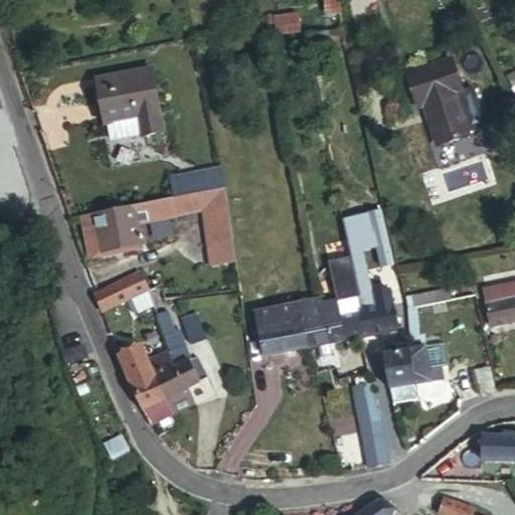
[(276,17),(280,32),(302,29),(299,14),(276,17)]
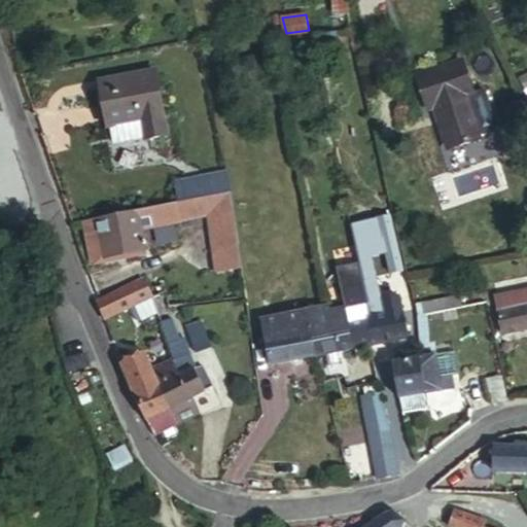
[(111,131),(112,131),(146,125),(148,139),(149,142),(171,138),(159,73),(102,82),(111,131)]
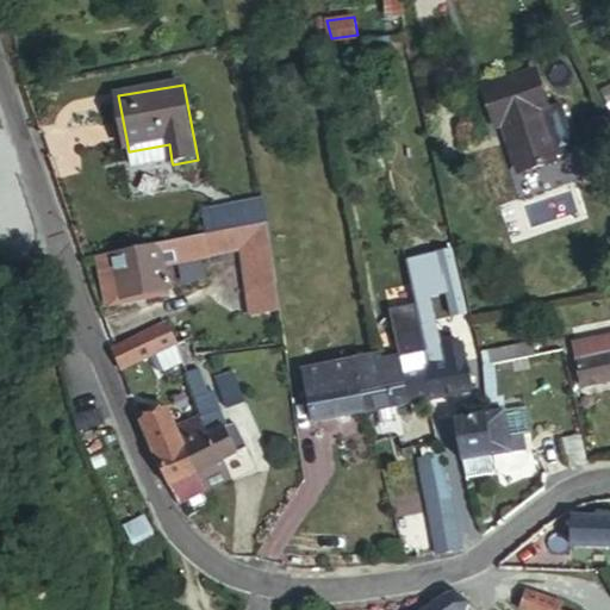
[(510,138),(517,187),(555,181),(547,132),(556,131),(547,91),(493,99),(500,139),(510,138)]
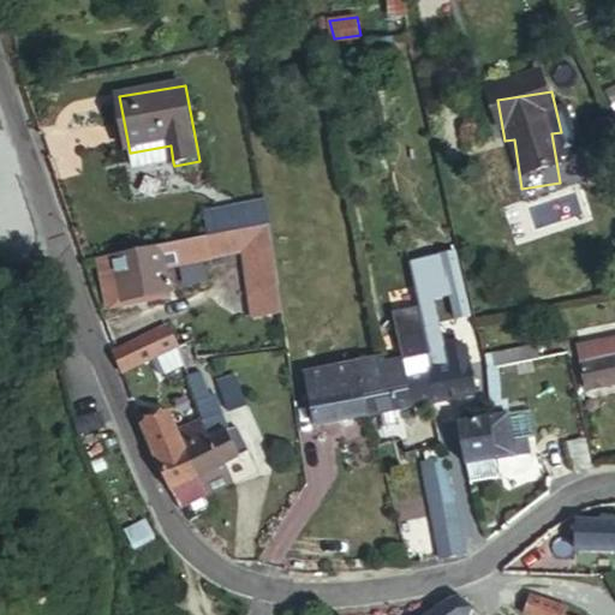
[(171,145),(131,153),(135,171),(173,162),(171,145)]
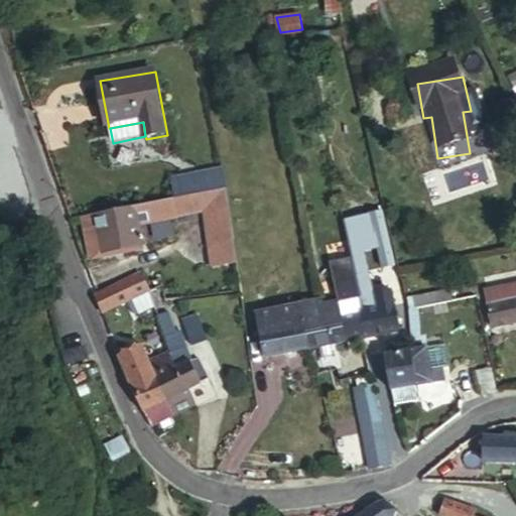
[(226,189),(223,170),(173,180),(176,201),(226,189)]
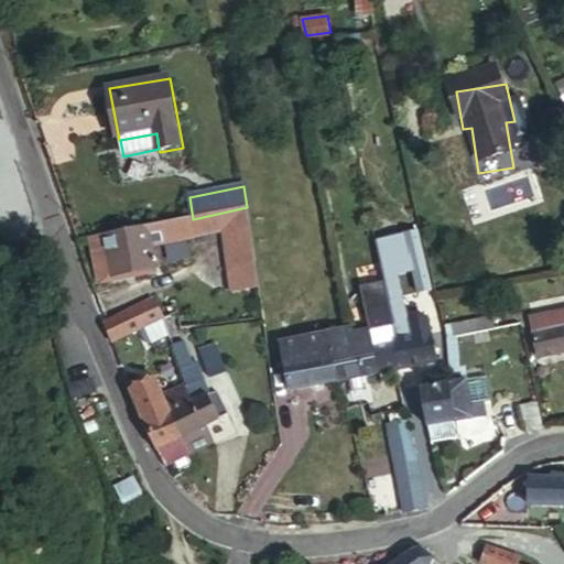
[(150,227),(95,238),(102,274),(115,272),(116,278),(158,269),(153,247),(224,232),(229,269),(256,264),(247,207),(193,219),(150,227)]
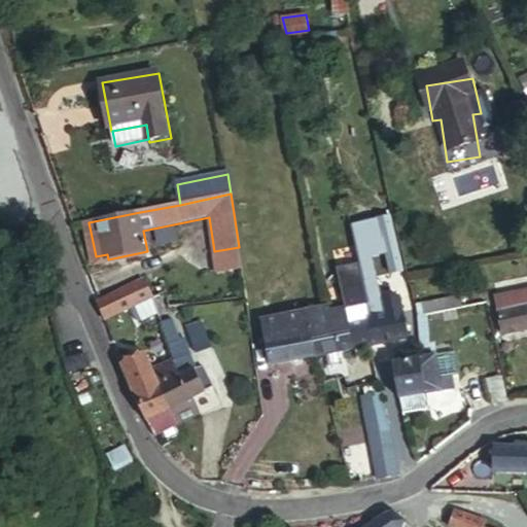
[(403,272),(390,216),(377,219),(390,275),(403,272)]
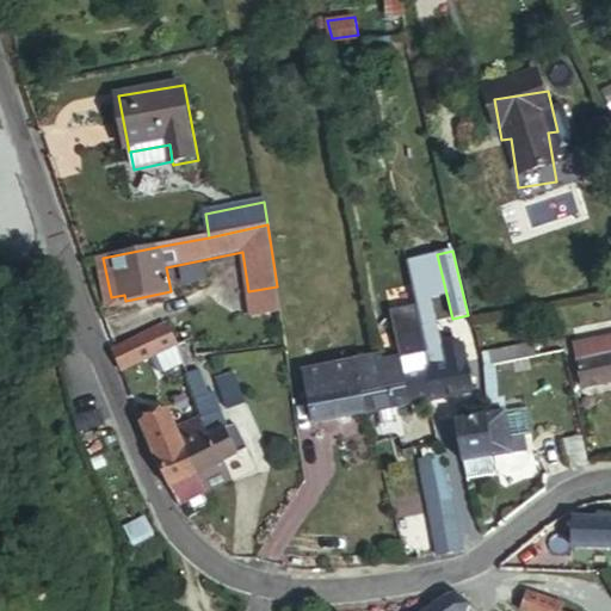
[(167,326),(118,350),(116,351),(123,371),(176,346),(167,326)]
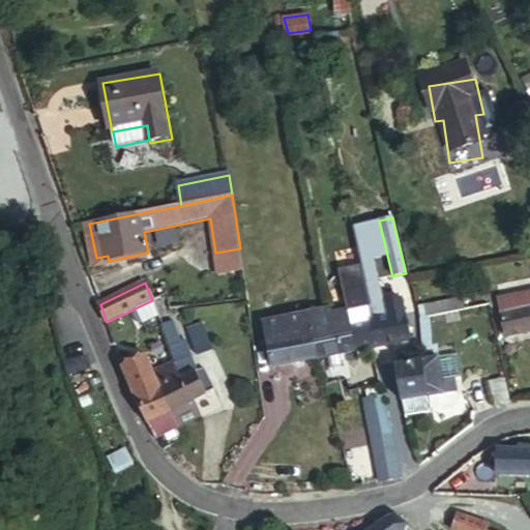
[(529,290),(499,297),(499,300),(529,293),(529,290)]
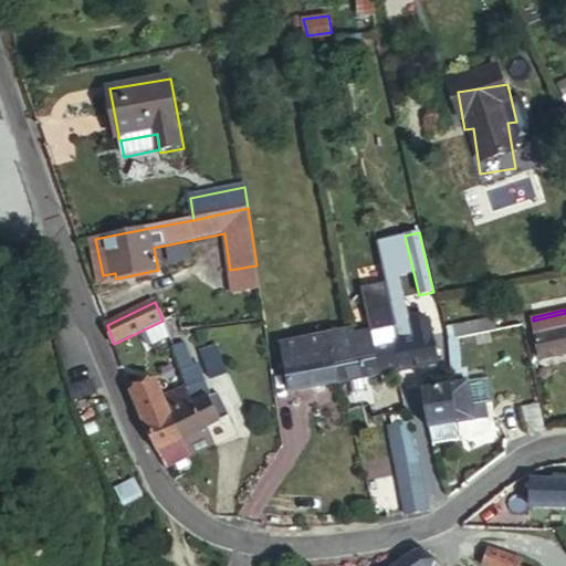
[(565,313),(533,321),(535,335),(565,328),(565,313)]
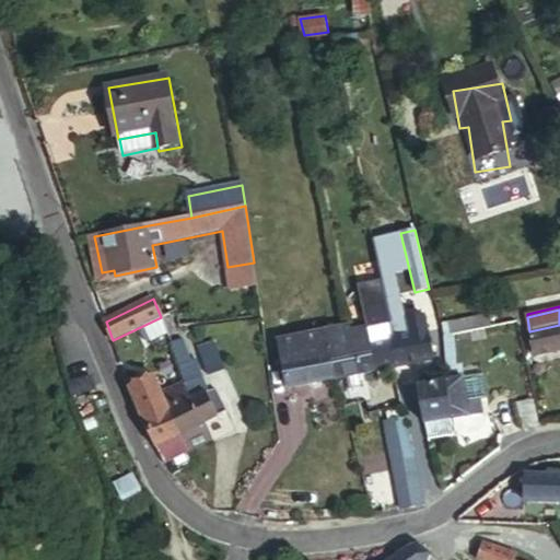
[(490,314),(446,324),(450,335),(493,325),(490,314)]
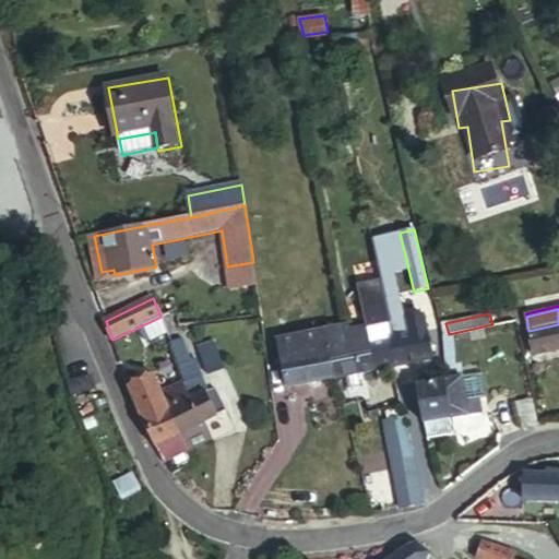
[(394,337),(428,331),(425,317),(391,323),(394,337)]
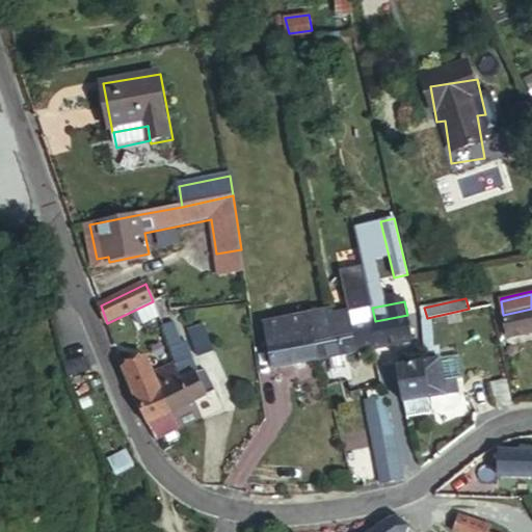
[(355,325),(361,324),(375,321),(372,308),(351,312),(355,325)]
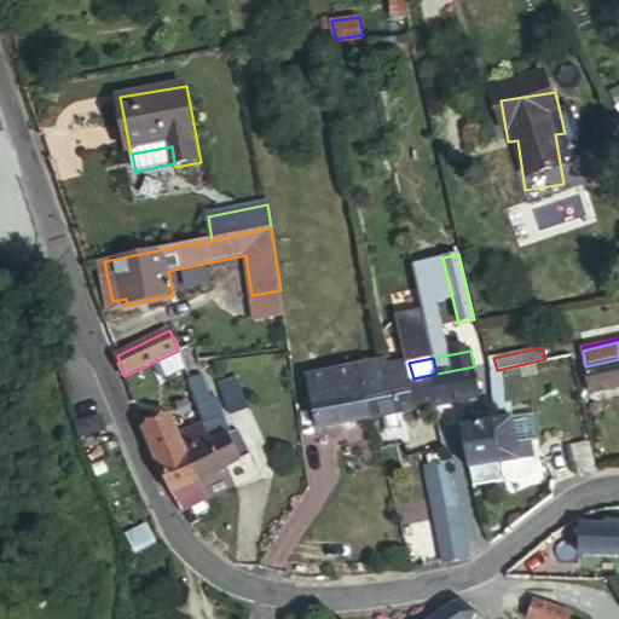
[(618,359),(585,366),(591,392),(618,386),(618,359)]
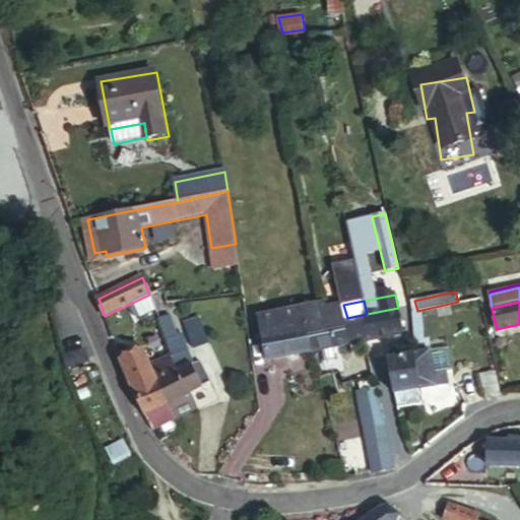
[(280,331),(306,326),(302,307),(277,311),(279,320),(280,331)]
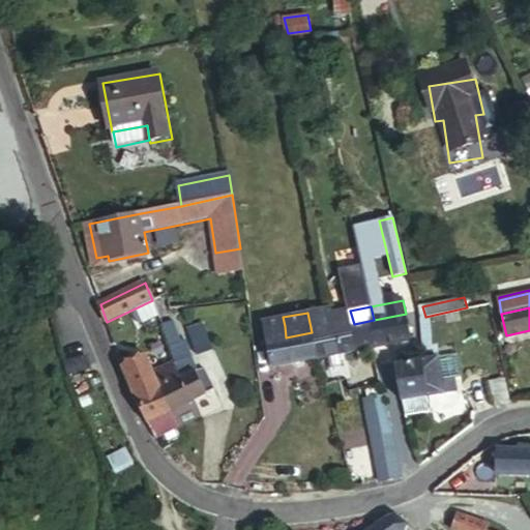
[(359,323),(364,350),(375,348),(411,340),(406,314),(374,320),(359,323)]
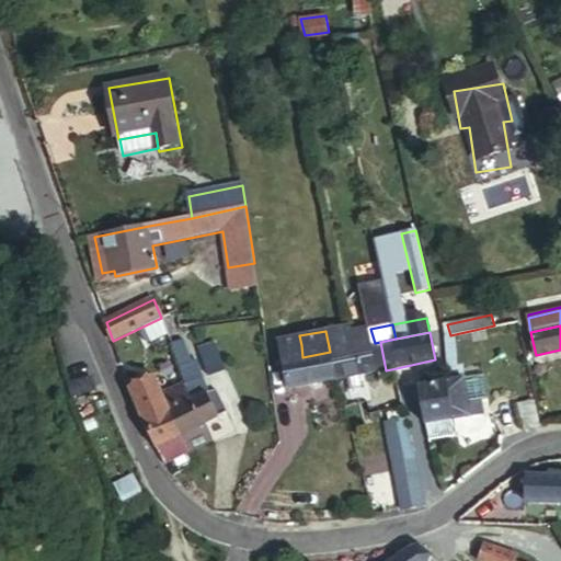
[(277,340),(283,362),(286,361),(284,348),(301,345),(299,335),(277,340)]
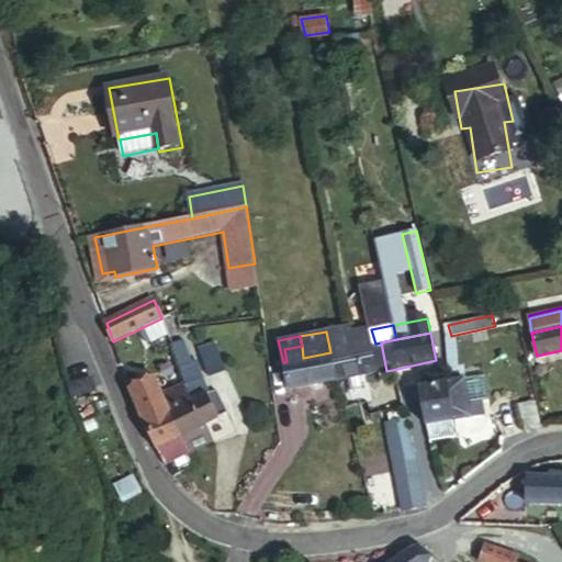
[(353,341),(352,336),(334,340),(336,351),(355,348),(353,341)]
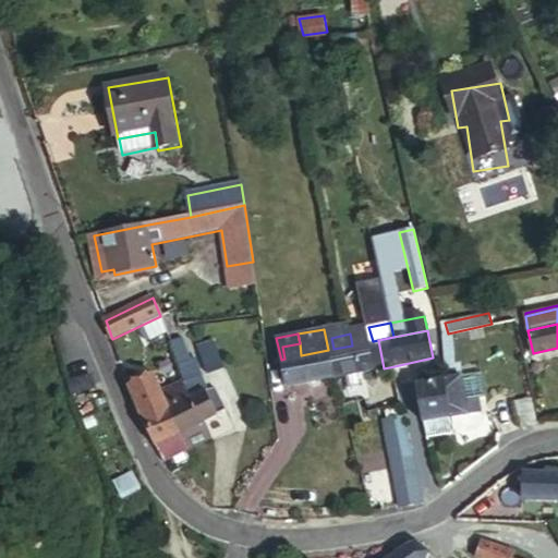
[(183,338),(171,343),(179,365),(191,362),(183,338)]
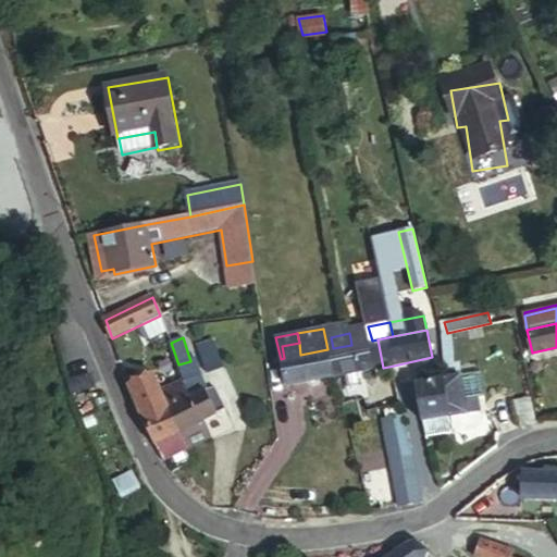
[(351,345),(333,348),(327,349),(333,378),(347,375),(383,368),(378,339),(372,341),(358,343),(351,345)]
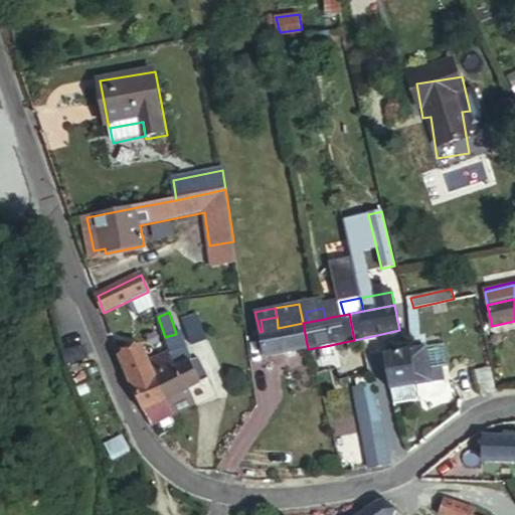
[(185,320),(194,343),(207,338),(199,315),(185,320)]
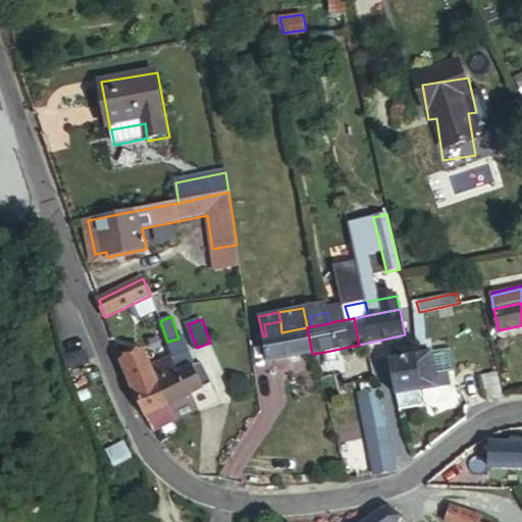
[(264,324),(266,335),(281,332),(280,321),(264,324)]
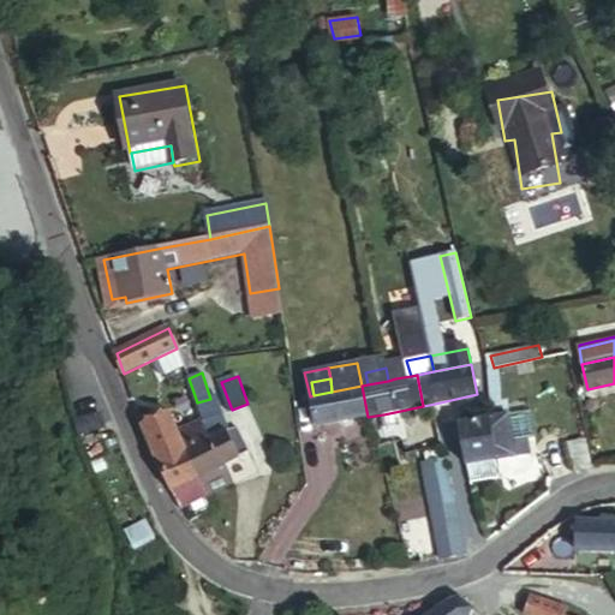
[(310,396),(316,428),(368,417),(362,386),(332,392),(314,395),(310,396)]
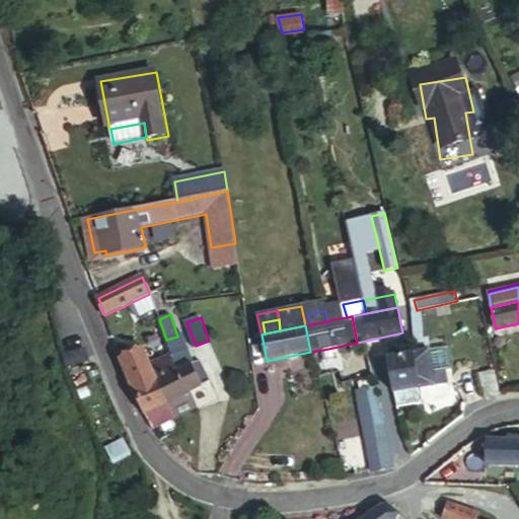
[(416,351),(416,355),(426,353),(424,342),(422,328),(413,330),(416,351)]
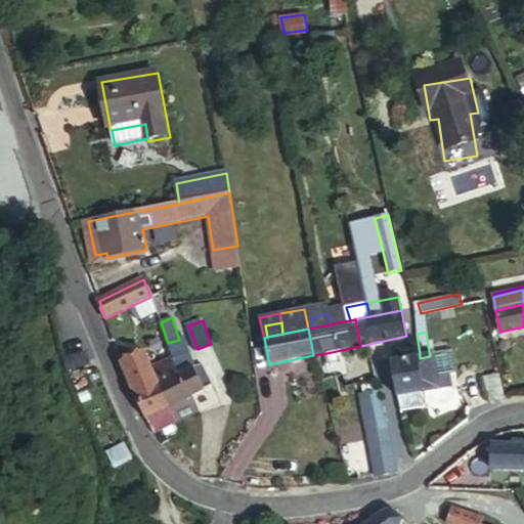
[(179,340),(168,343),(174,359),(189,354),(183,339),(179,340)]
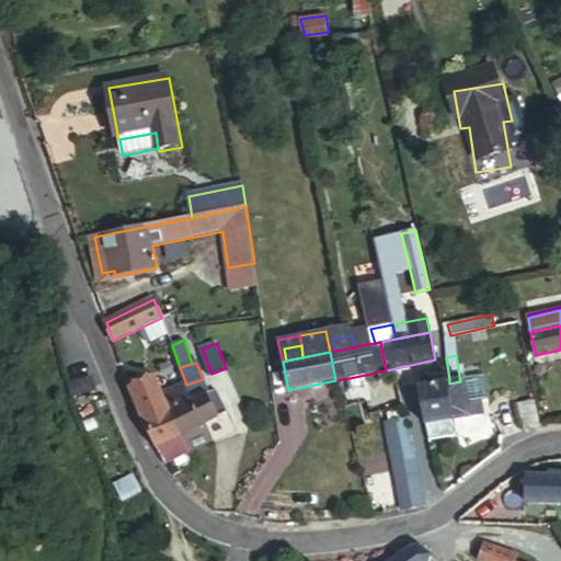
[(155,378),(132,389),(137,403),(160,393),(155,378)]
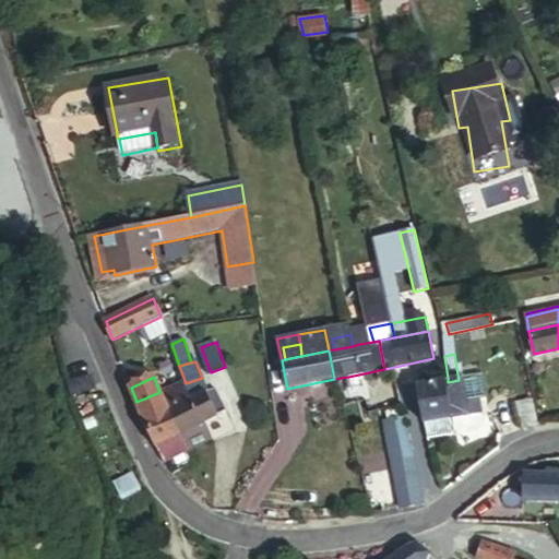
[(202,378),(186,383),(192,399),(207,392),(202,378)]
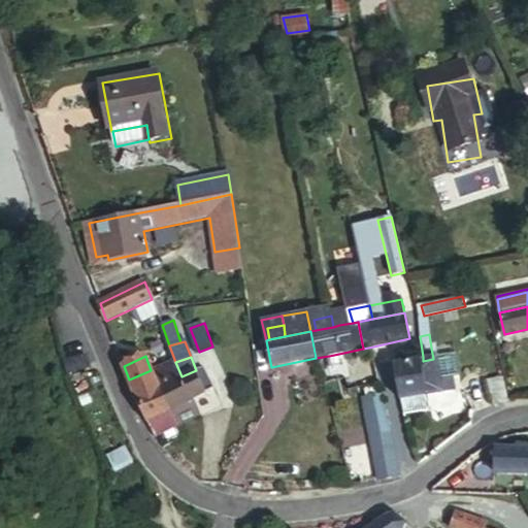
[(395,365),(400,400),(405,417),(428,414),(429,406),(428,395),(442,393),(440,378),(437,358),(433,359),(423,361),(395,365)]
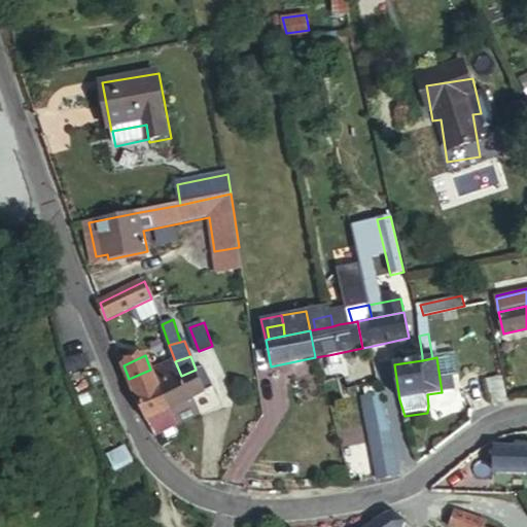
[(175,361),(154,371),(161,385),(181,376),(175,361)]
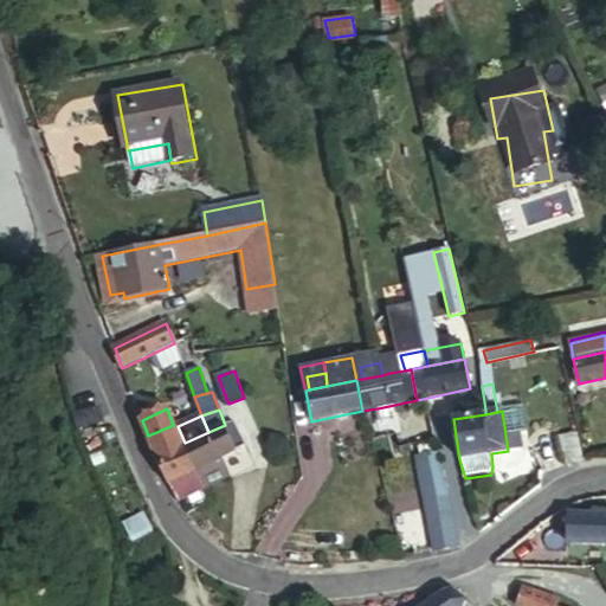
[(208,432),(185,443),(197,469),(211,463),(221,457),(237,451),(234,449),(244,444),(234,423),(226,427),(225,425),(208,432)]
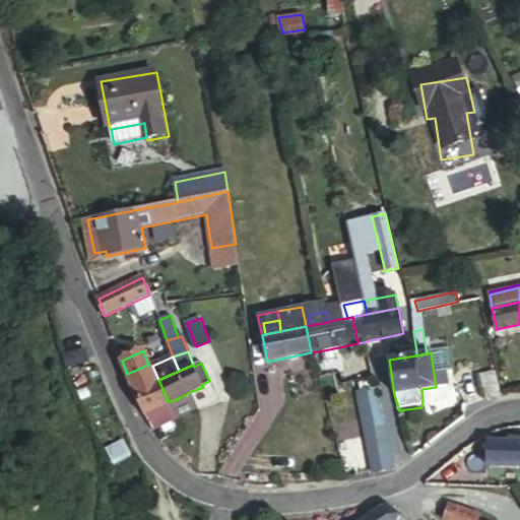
[(148,365),(127,374),(134,392),(158,380),(152,366),(149,367),(148,365)]
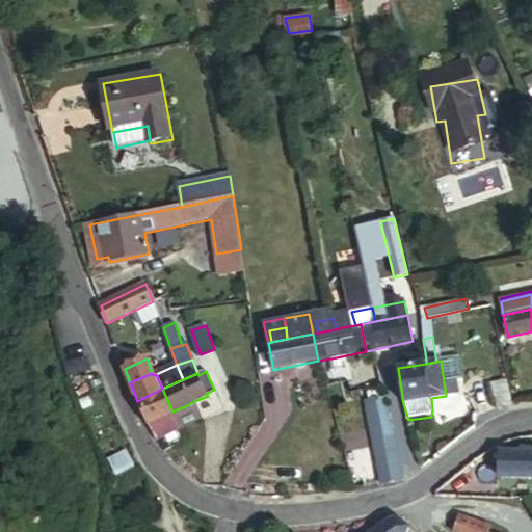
[(444,381),(446,396),(458,394),(456,380),(444,381)]
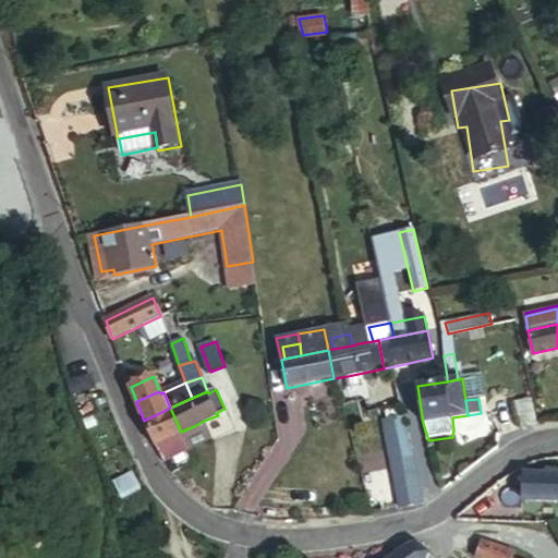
[(512,404),(519,428),(519,429),(534,425),(528,401),(512,404)]
